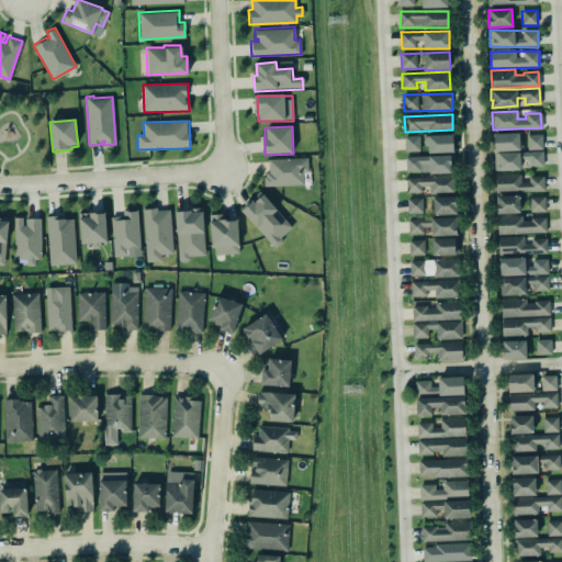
[(493,133),(518,132),(518,139),(521,139),(523,149),(494,150),(493,133)]
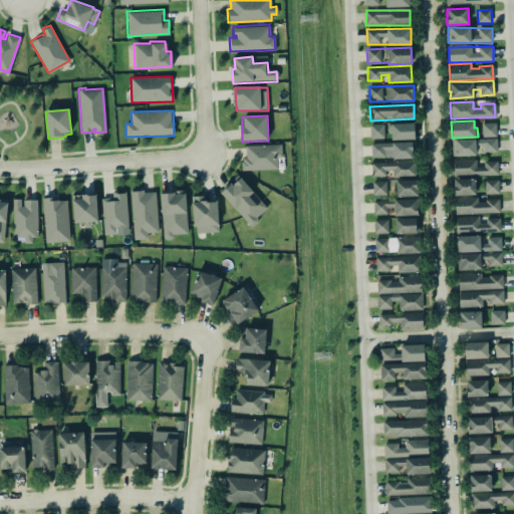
[(390,122),(413,121),(414,138),(391,139),(391,133),(388,133),(388,123),(390,123),(390,122)]
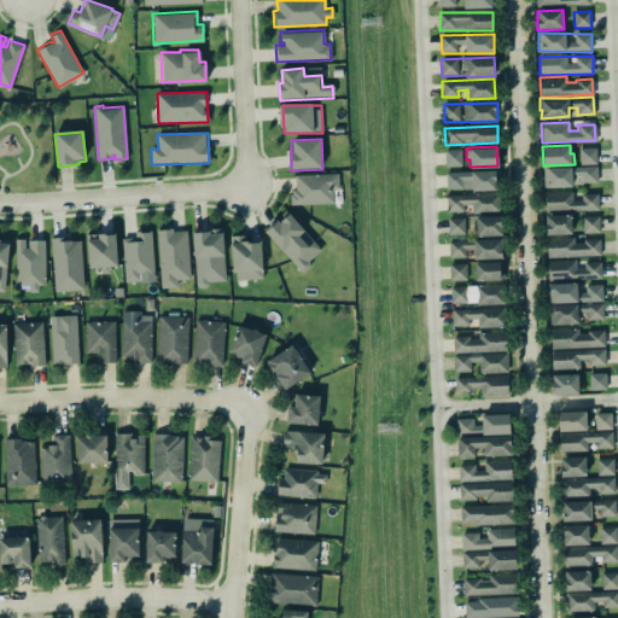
[(579,149),(581,165),(598,164),(596,147),(579,149)]
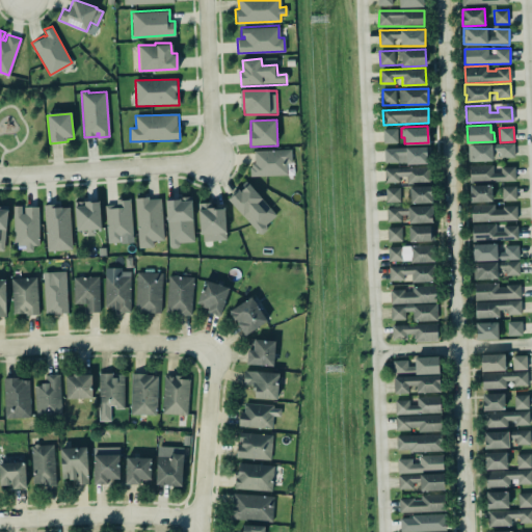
[(383,130),(383,143),(398,143),(398,129),(383,130)]
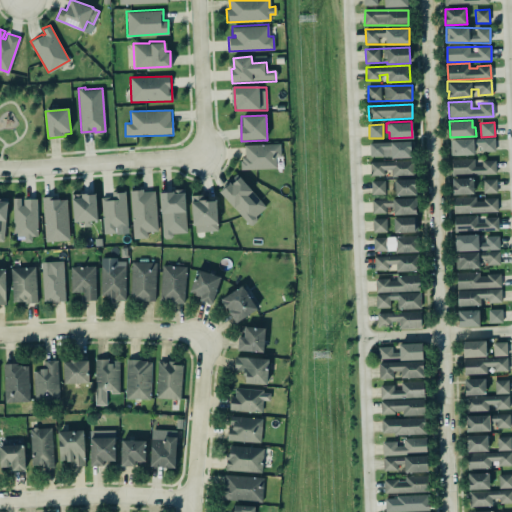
[(449,139),(453,139),(453,138),(473,137),(473,138),(494,137),(494,150),(480,151),(480,145),(473,145),(473,153),(450,154),(449,139)]
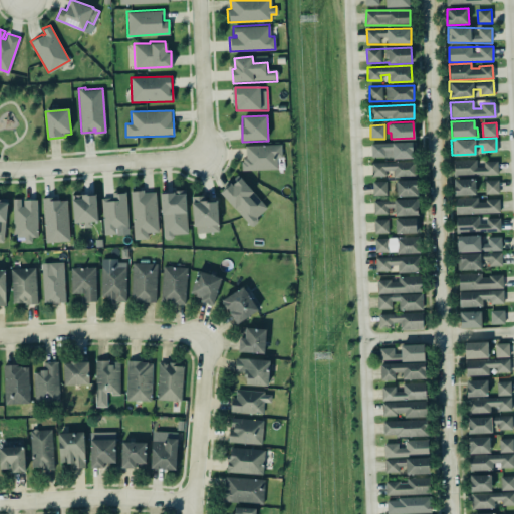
[(371,144),(371,160),(413,158),(413,143),(371,144)]
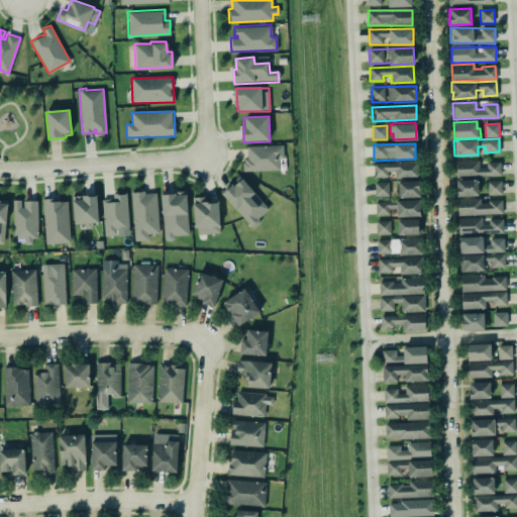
[(245,145),(282,144),(283,158),(278,158),(279,169),(242,171),(242,162),(243,162),(243,158),(246,158),(245,145)]
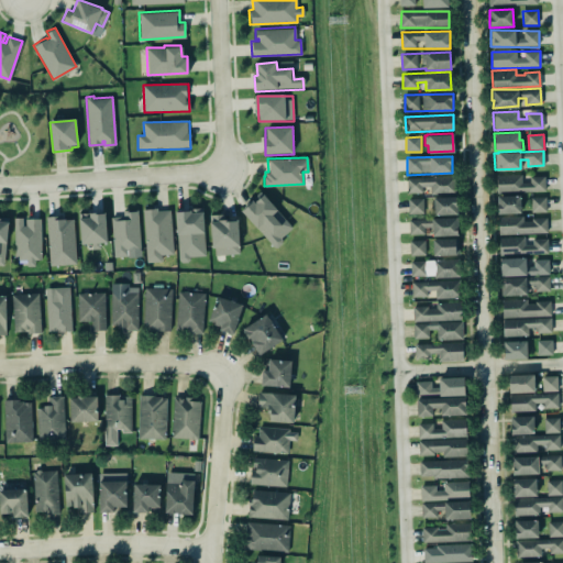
[(497,176),(497,192),(547,191),(547,175),(497,176)]
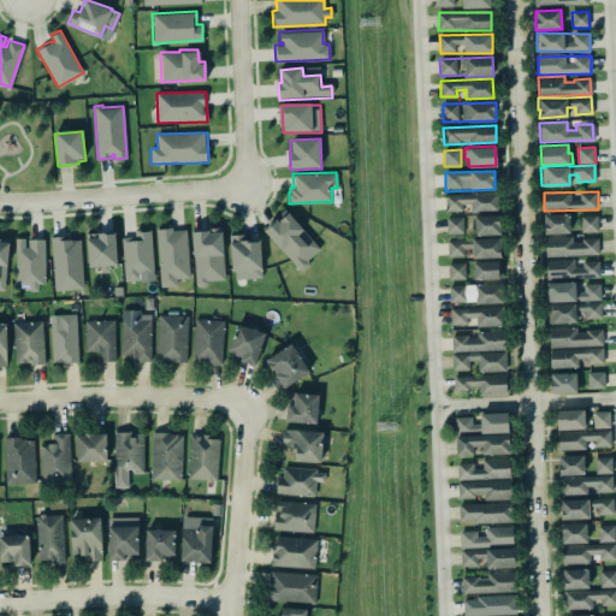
[(468,213),(499,212),(498,193),(445,195),(446,212),(468,212),(468,213)]
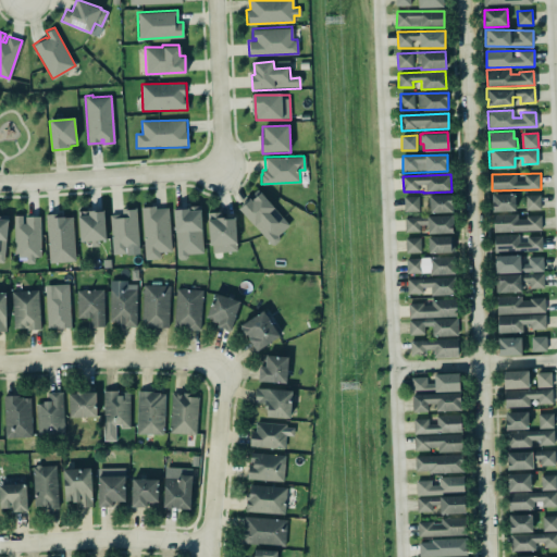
[(272,244),(292,225),(259,192),(239,210),(272,244)]
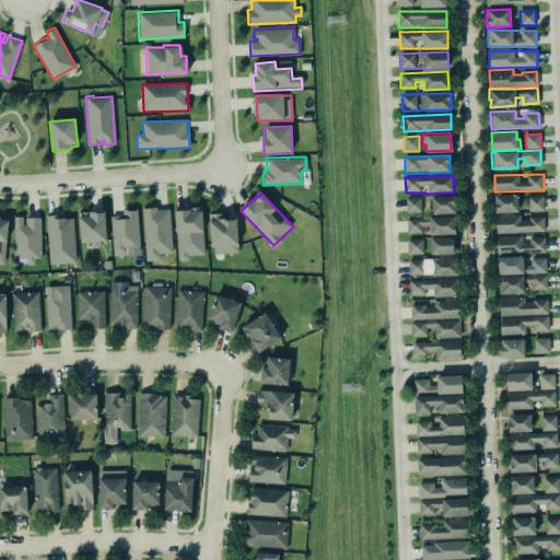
[(494,194),(496,211),(517,210),(516,193),(494,194)]
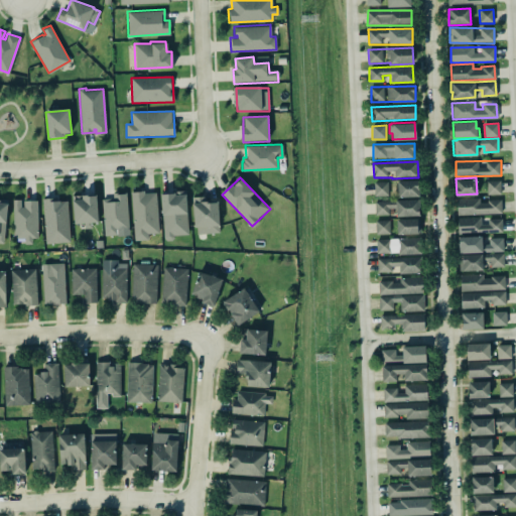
[(487,194),(487,179),(478,179),(478,194),(487,194)]
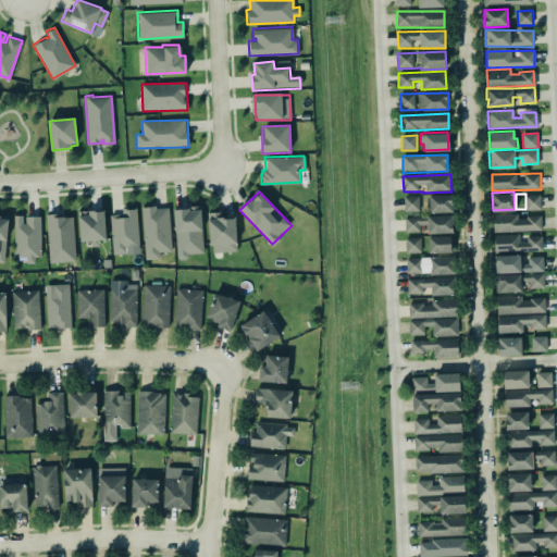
[(524,195),(524,209),(540,209),(540,194),(524,195)]
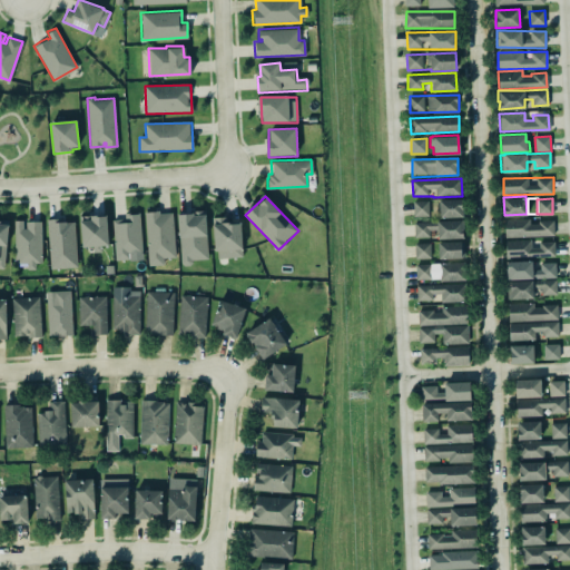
[(463,218),(463,199),(440,200),(440,218),(463,218)]
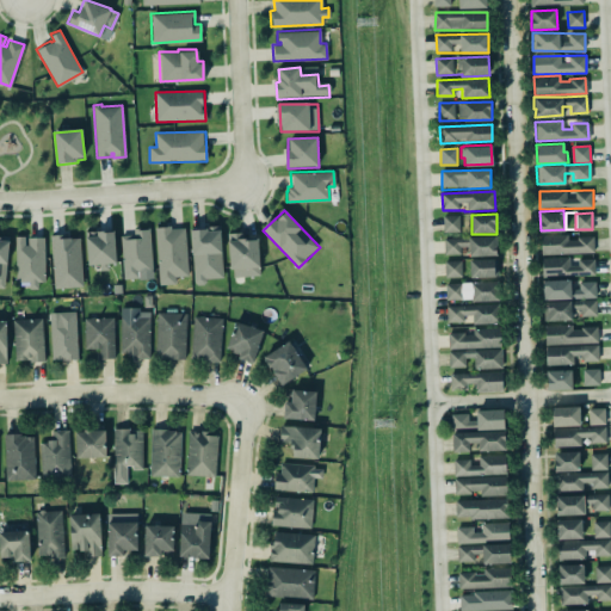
[(444,232),(461,232),(460,216),(443,216),(444,232)]
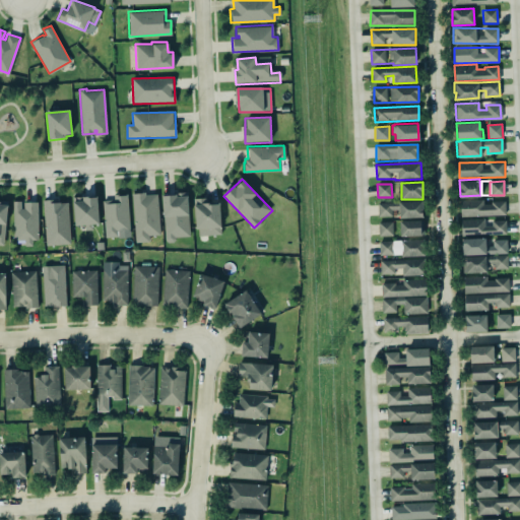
[(131,192),(134,242),(148,241),(147,235),(158,234),(156,193),(144,194),(144,191),(131,192)]
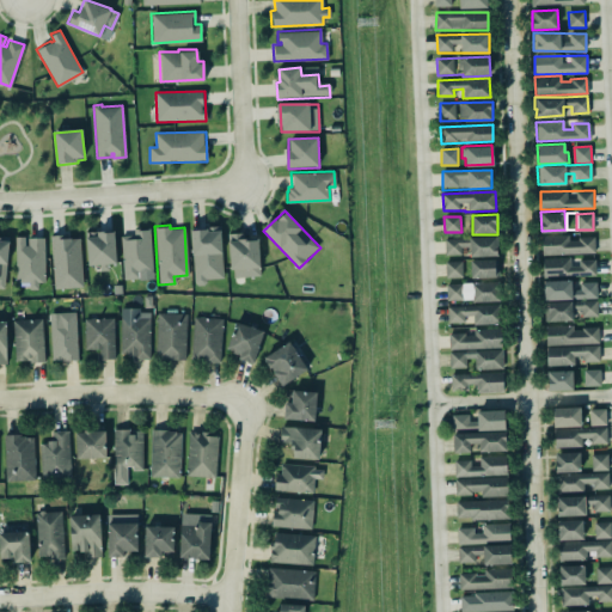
[(189,227),(194,282),(196,285),(203,285),(206,282),(206,279),(222,277),(220,225),(207,225),(207,226),(197,227),(189,227)]
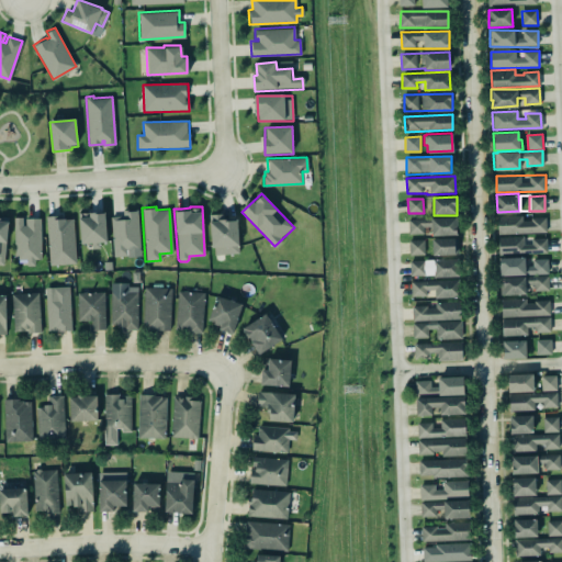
[(136,209),(138,251),(115,253),(113,217),(125,216),(124,209),(136,209)]
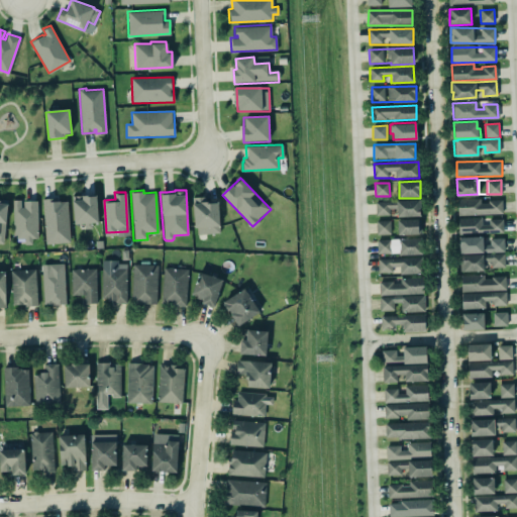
[(75,224),(98,223),(97,196),(82,197),(82,200),(73,200),(75,224)]
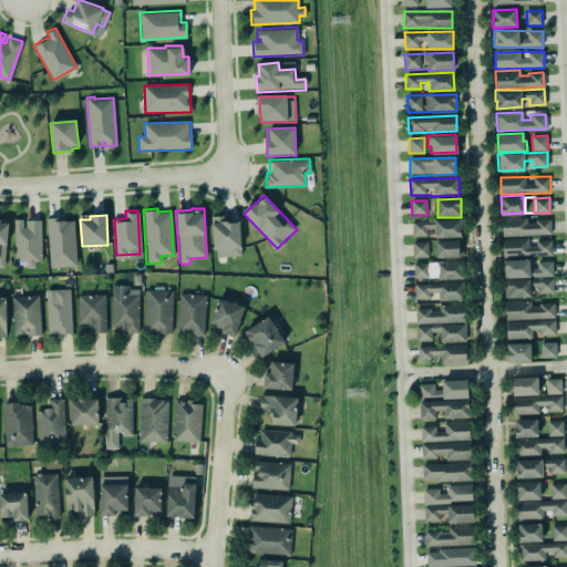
[(45,217),(53,216),(60,216),(60,219),(65,219),(73,219),(76,265),(50,267),(45,217)]
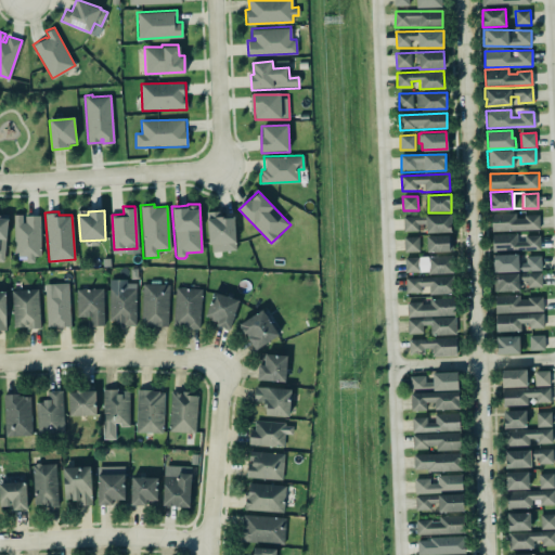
[(208,213),(209,252),(236,252),(235,218),(222,218),(222,213),(208,213)]
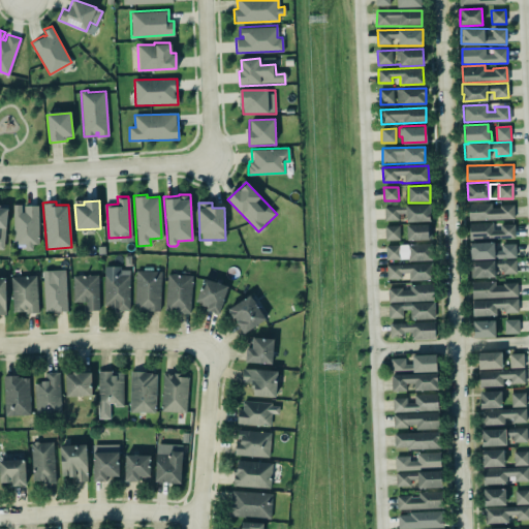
[(12,204),(13,243),(16,243),(16,249),(32,249),(32,243),(38,243),(38,205),(30,204),(24,205),(24,211),(21,211),(21,204),(17,204),(12,204)]
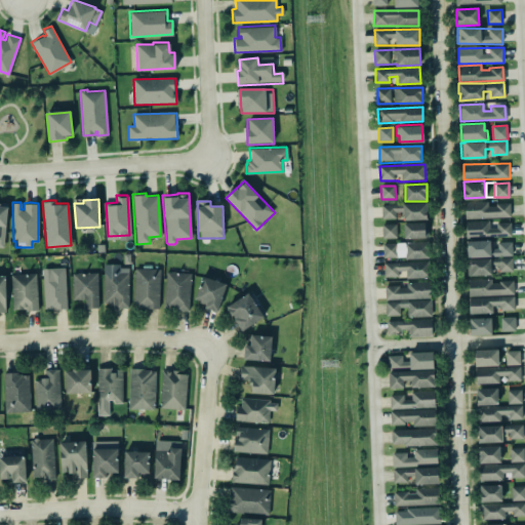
[(404,220),(428,219),(427,203),(381,205),(382,217),(403,216),(404,220)]
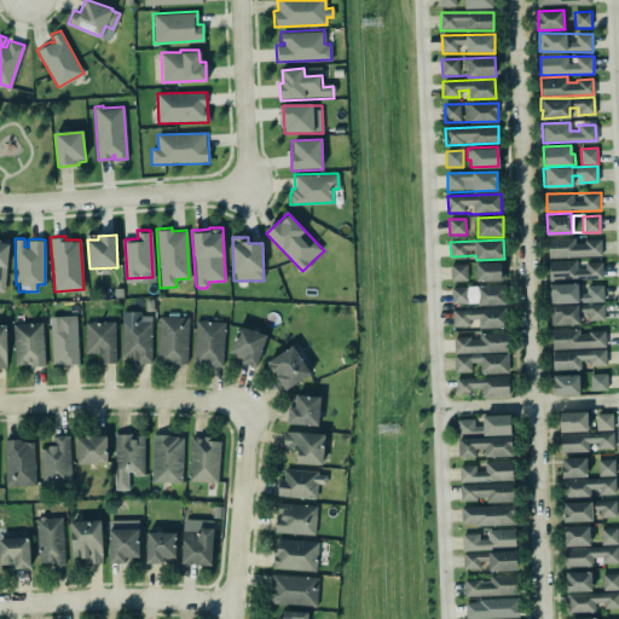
[(549,258),(602,256),(602,239),(549,241),(549,258)]
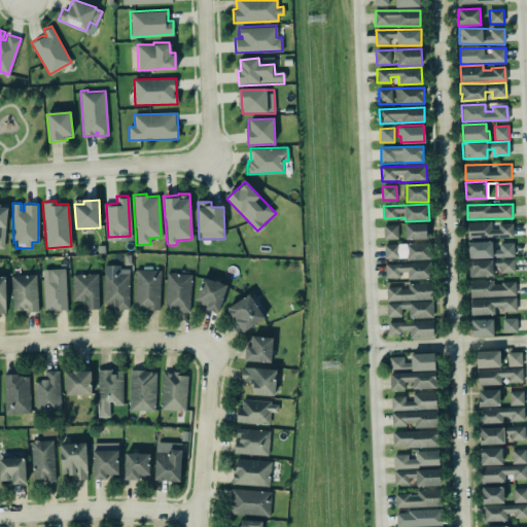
[(403,222),(425,222),(425,223),(428,222),(429,238),(405,239),(403,222)]
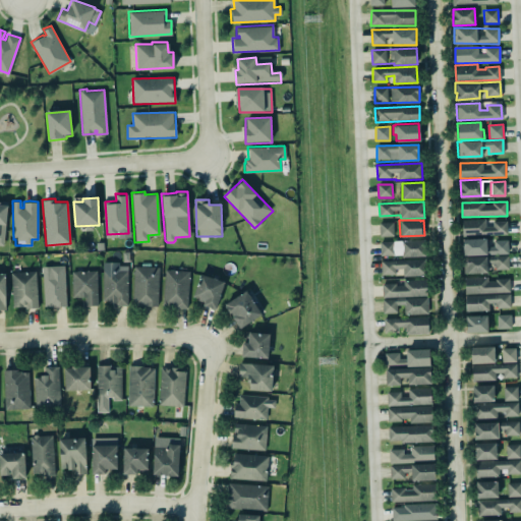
[(488,222),(488,220),(463,221),(463,235),(508,234),(508,221),(488,222)]
